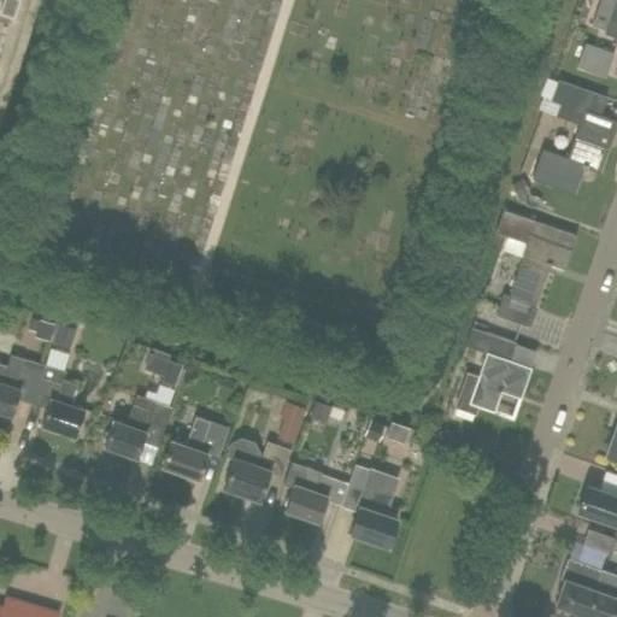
[(616,0),(615,0),(604,30),(616,35),(616,37),(616,36),(616,0)]
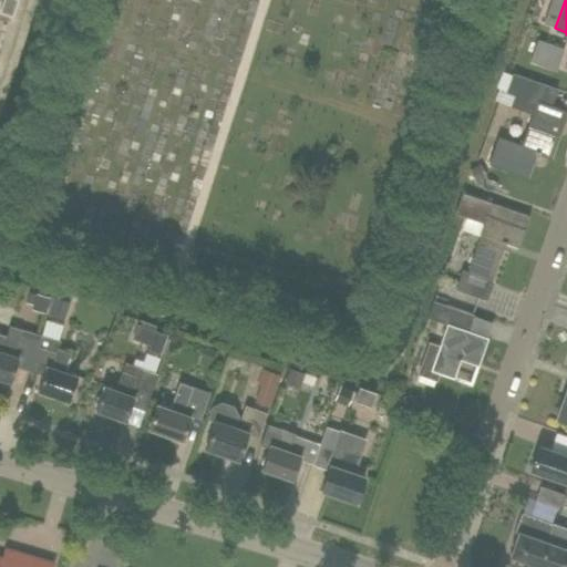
[(2,2),(0,9),(0,10),(13,14),(16,7),(2,2)]
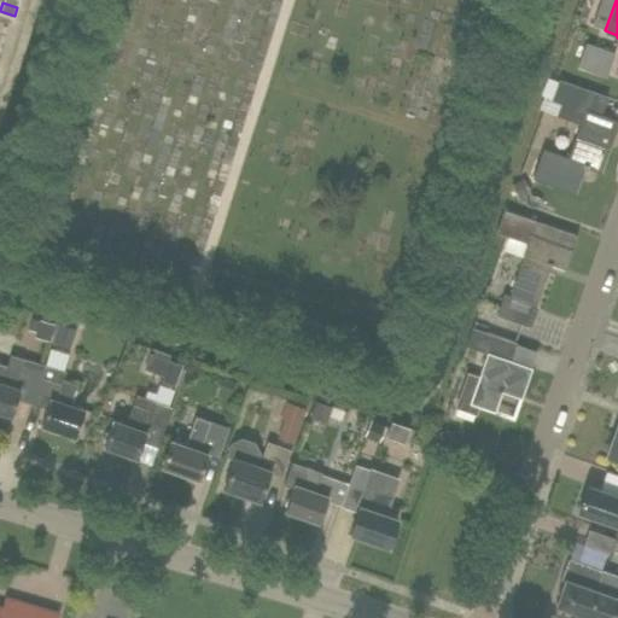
[(587,42),(578,65),(606,75),(614,53),(587,42)]
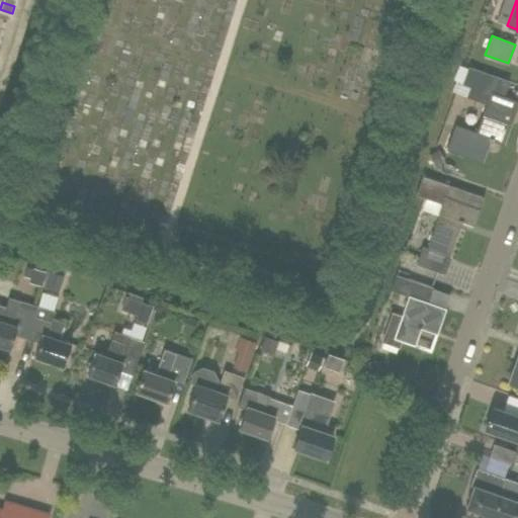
[(517,100),(502,94),(508,79),(468,65),(462,81),(470,84),(466,94),(487,101),(477,131),(455,122),(446,147),(481,159),(489,137),(503,142),(517,100)]
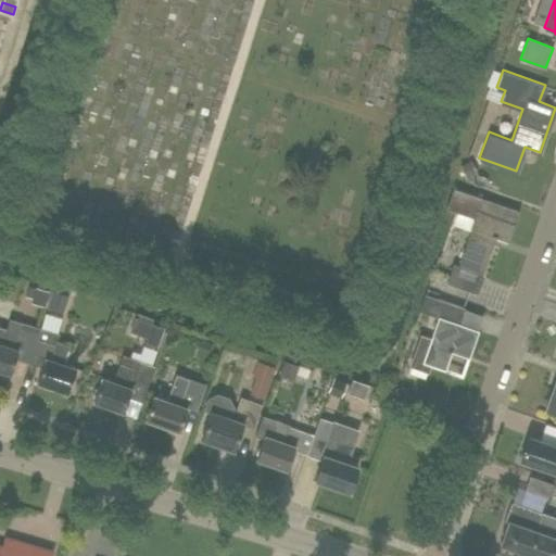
[(467,178),(477,173),(471,160),(460,165),(467,178)]
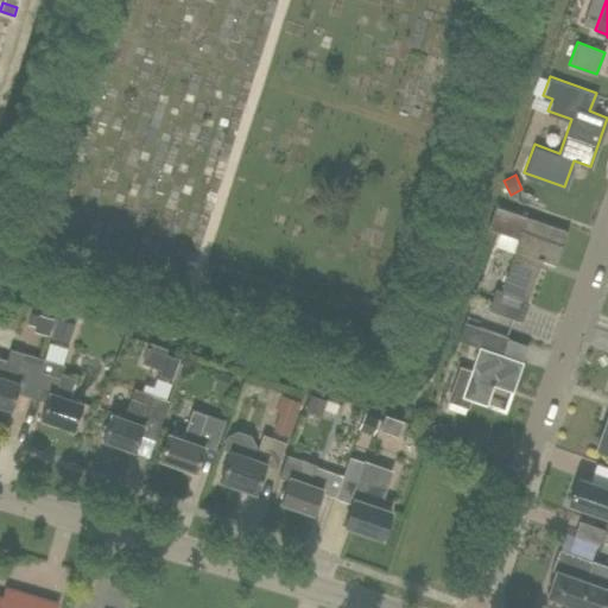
[(527,204),(531,194),(521,191),(518,202),(527,204)]
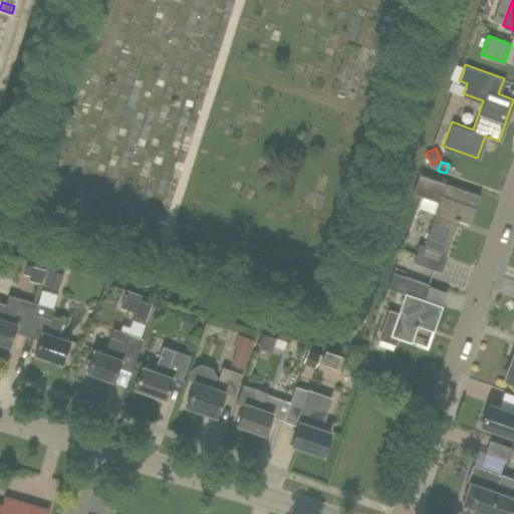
[(470,223),(476,206),(480,194),(420,174),(414,192),(438,201),(434,211),(435,211),(423,245),(419,244),(413,261),(440,270),(446,254),(446,253),(458,219),(470,223)]
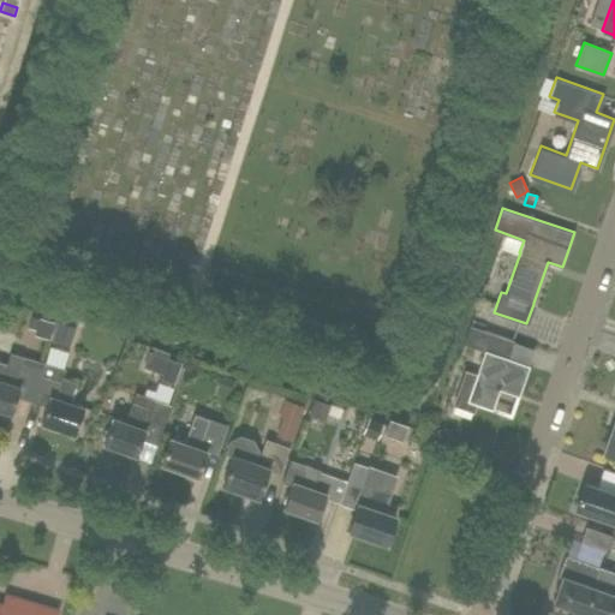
[(10,244),(5,258),(24,264),(28,250),(10,244)]
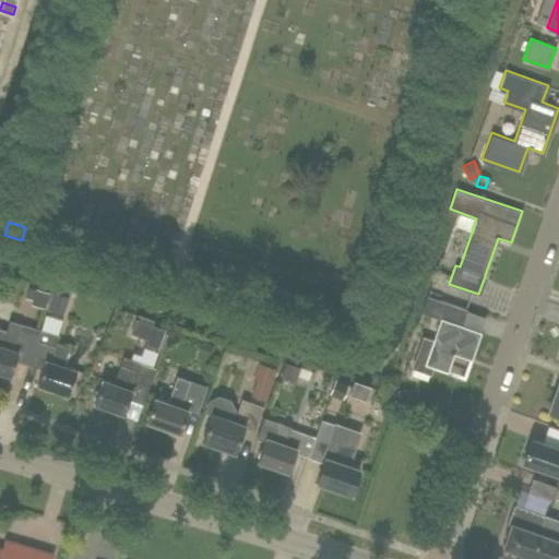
[(45,309),(49,293),(35,288),(31,305),(45,309)]
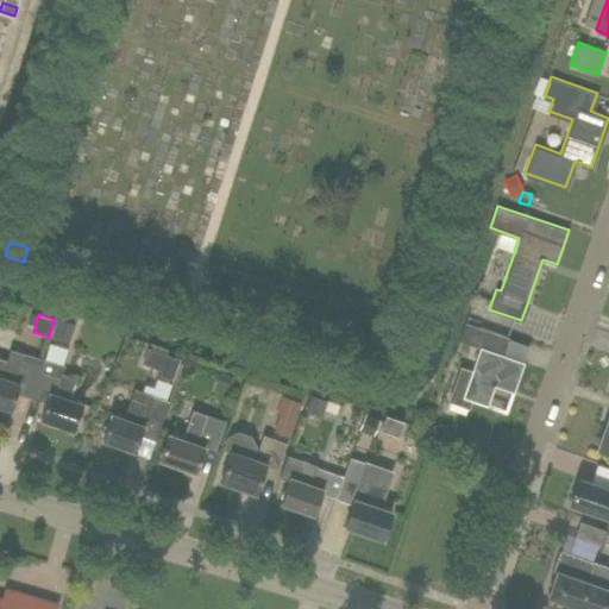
[(69,343),(75,324),(56,318),(50,337),(69,343)]
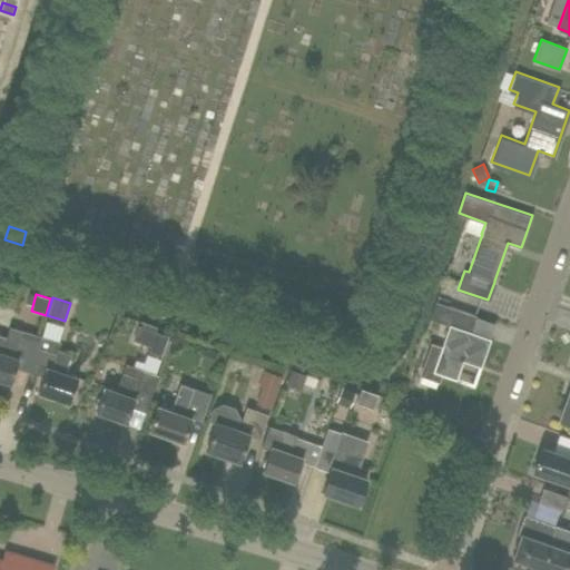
[(475,314),(460,308),(435,300),(429,318),(449,325),(433,371),(455,379),(462,359),(481,364),(490,338),(470,332),(475,314)]
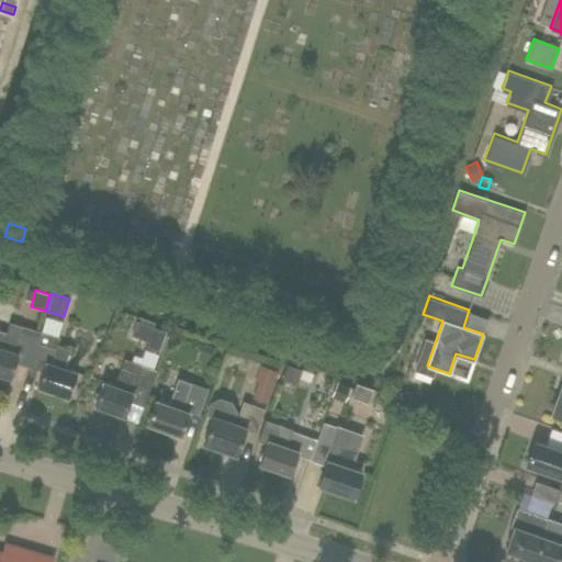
[(21,364),(29,368),(41,330),(9,321),(6,332),(0,329),(0,373),(10,377),(14,363),(21,364)]
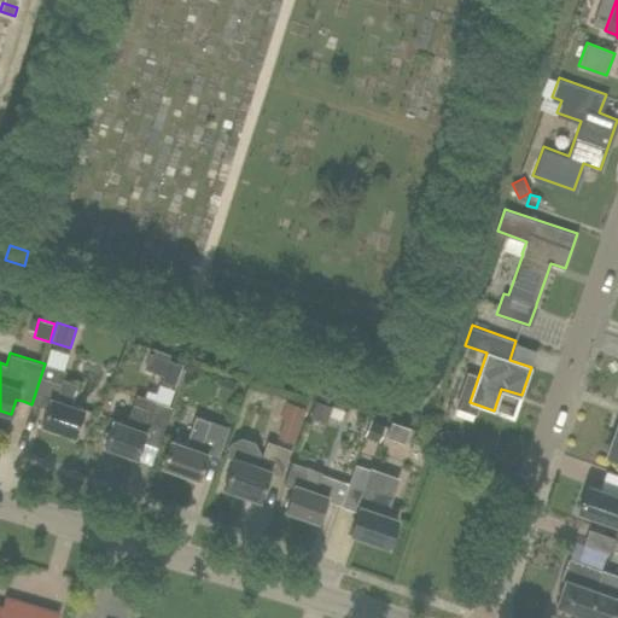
[(176,385),(184,363),(150,353),(144,368),(162,374),(159,380),(176,385)]
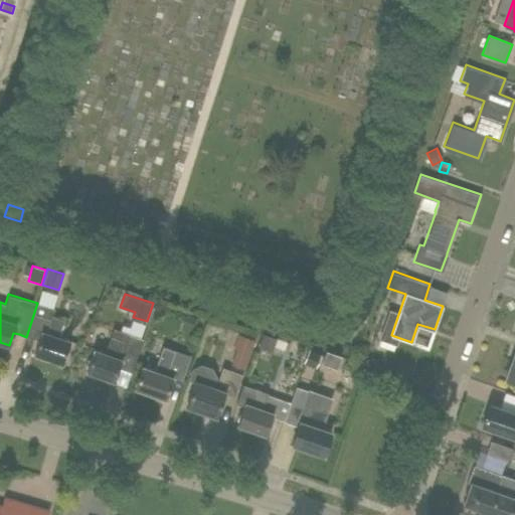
[(62,362),(69,340),(57,336),(63,319),(51,315),(53,308),(37,303),(26,337),(38,340),(34,353),(62,362)]
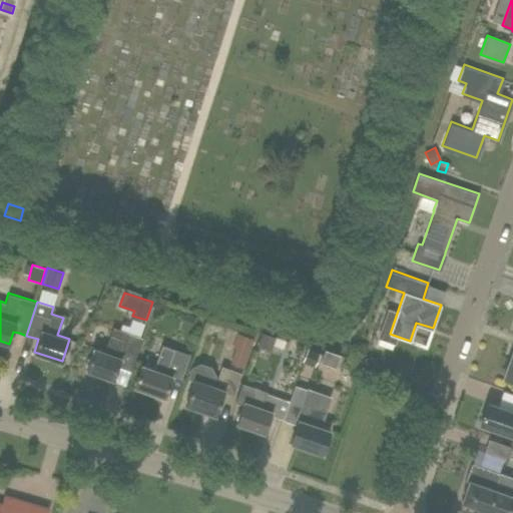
[(193,323),(196,316),(186,312),(183,319),(193,323)]
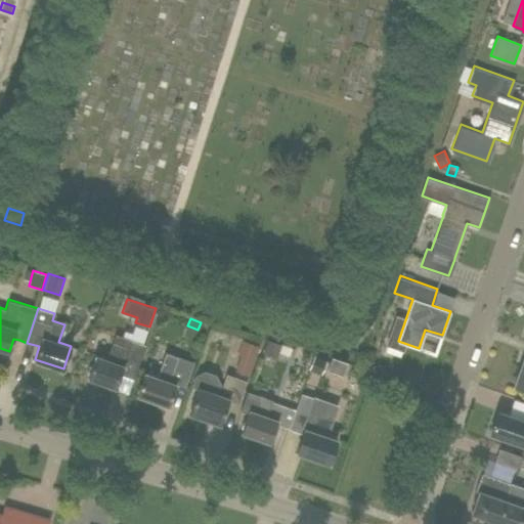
[(133,379),(144,344),(115,334),(106,359),(94,355),(87,377),(116,387),(120,374),(133,379)]
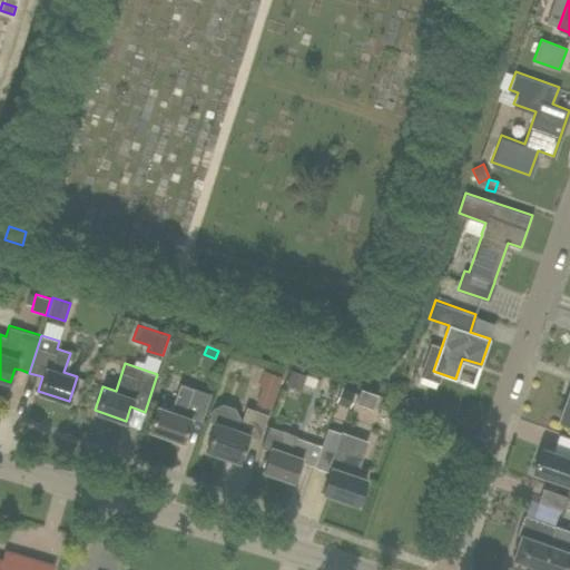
[(255,403),(272,409),(283,374),(264,369),(257,386),(261,386),(255,403)]
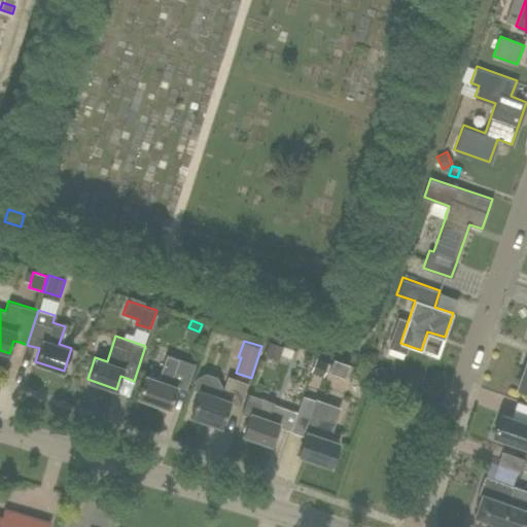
[(279,359),(283,345),(270,341),(265,355),(279,359)]
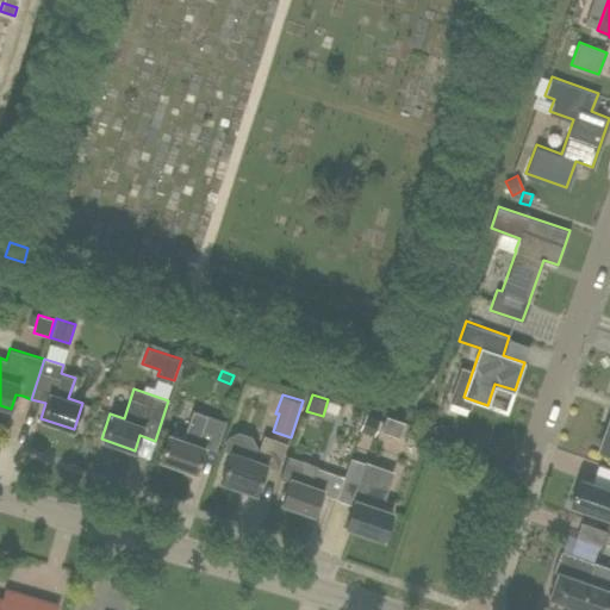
[(216,449),(225,422),(192,410),(182,437),(169,433),(160,459),(195,471),(204,446),(216,449)]
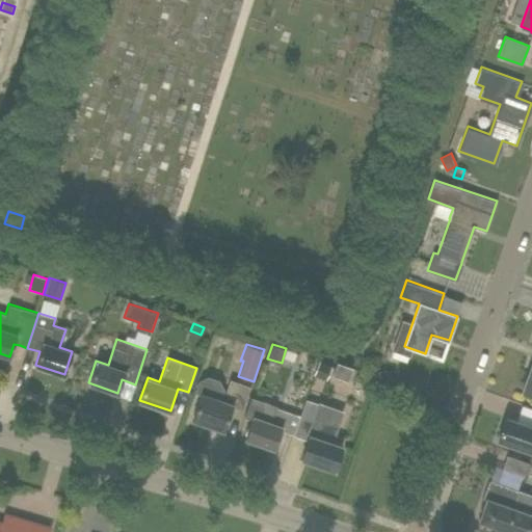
[(531,358),(521,390),(531,394),(531,358)]
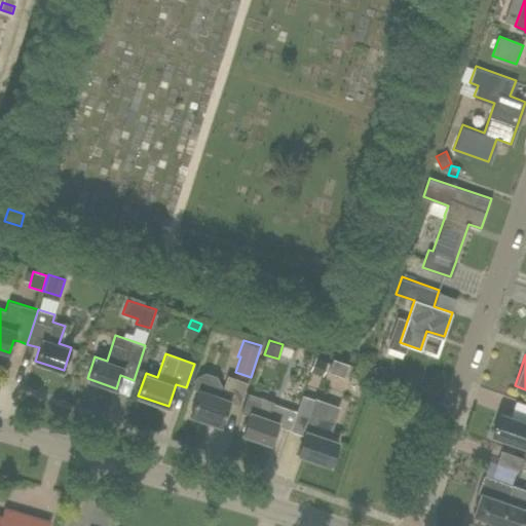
[(323,375),(328,361),(315,357),(310,371),(323,375)]
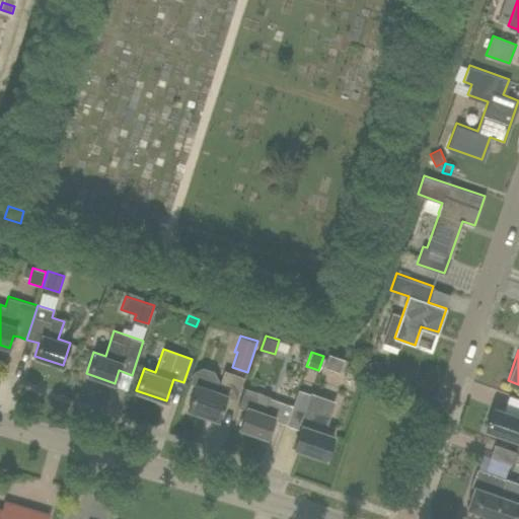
[(340,372),(345,359),(328,354),(324,367),(340,372)]
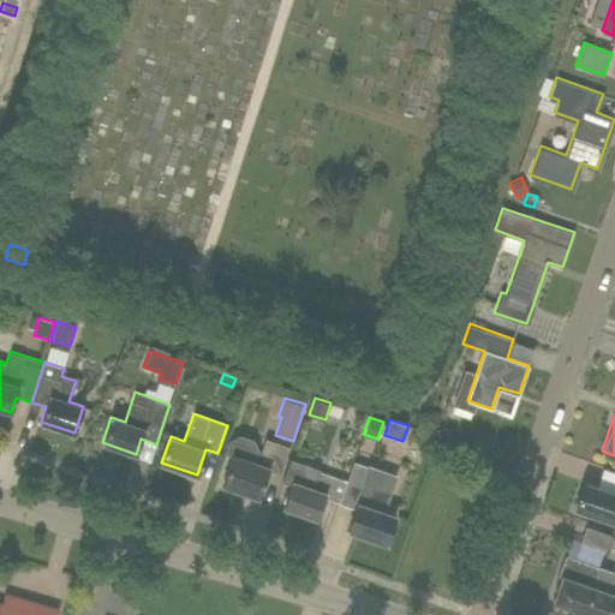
[(436,446),(451,440),(447,428),(431,433),(436,446)]
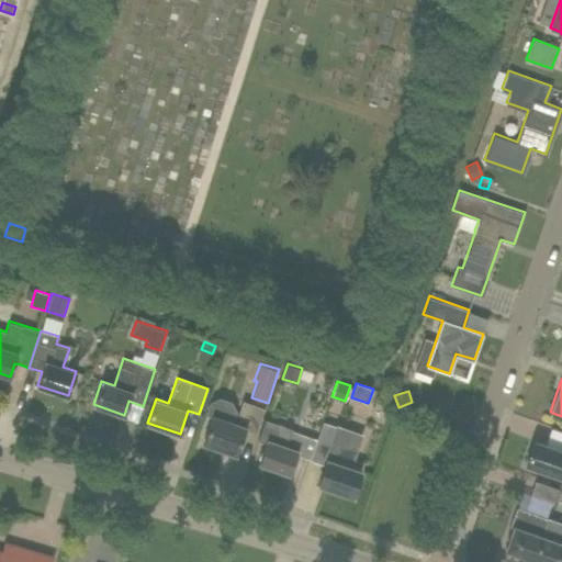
[(233,401),(220,395),(210,401),(205,413),(212,415),(203,441),(237,453),(246,428),(257,431),(265,408),(244,401),(237,422),(234,420),(237,411),(233,401)]
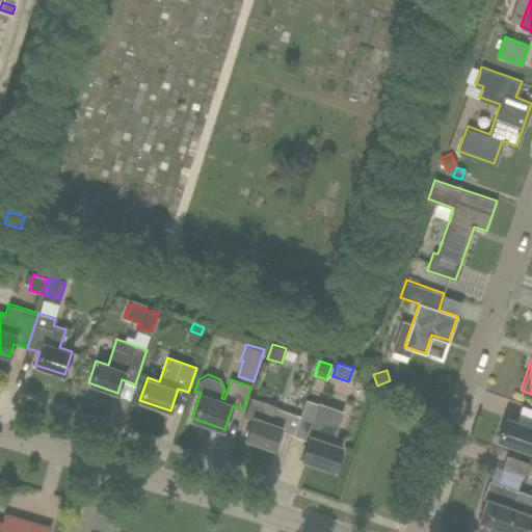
[(282,429),(294,433),(300,416),(276,407),(277,405),(251,396),(244,416),(251,419),(245,437),(274,448),(282,429)]
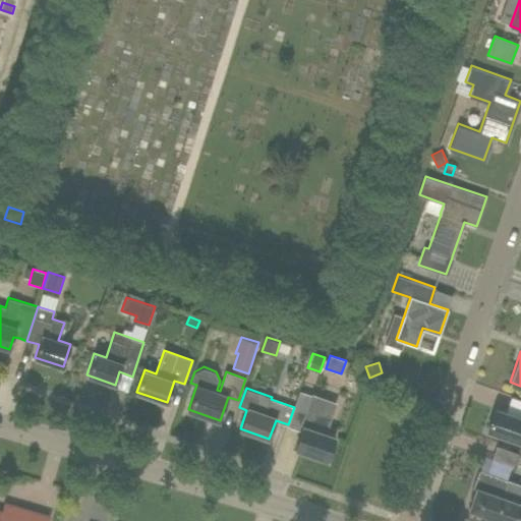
[(294,407),(288,424),(288,425),(302,430),(296,448),(328,459),(336,435),(326,431),(337,403),(325,399),(324,399),(300,391),(295,405),(294,407)]
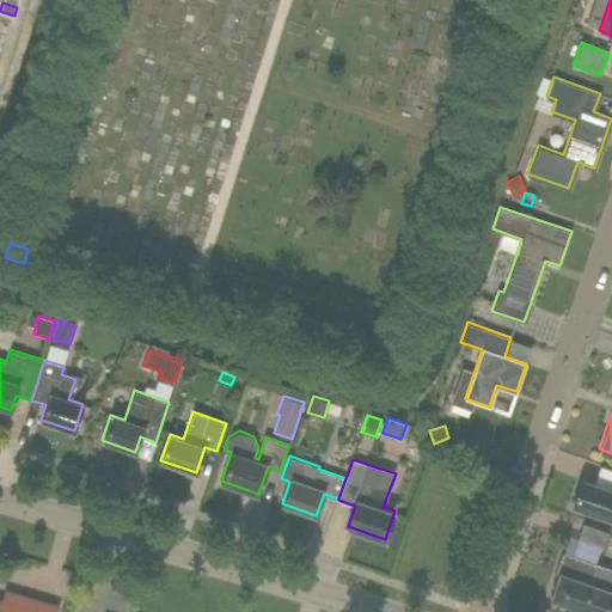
[(573,506),(611,519),(611,490),(581,481),(573,506)]
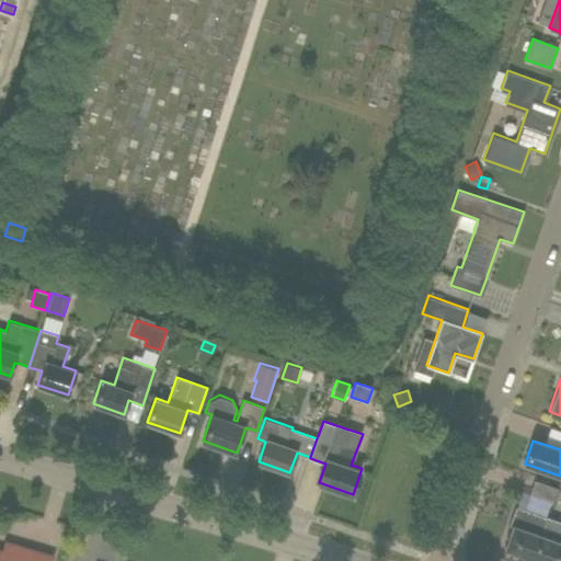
[(529,494),(552,503),(558,488),(535,479),(529,494)]
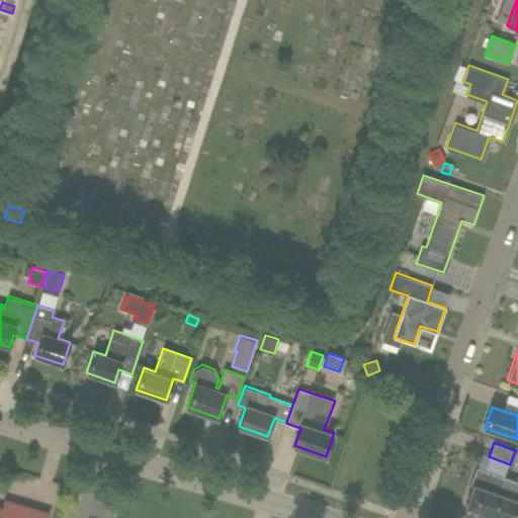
[(465,505),(491,514),(504,478),(487,471),(487,470),(477,466),(470,483),(472,484),(465,505)]
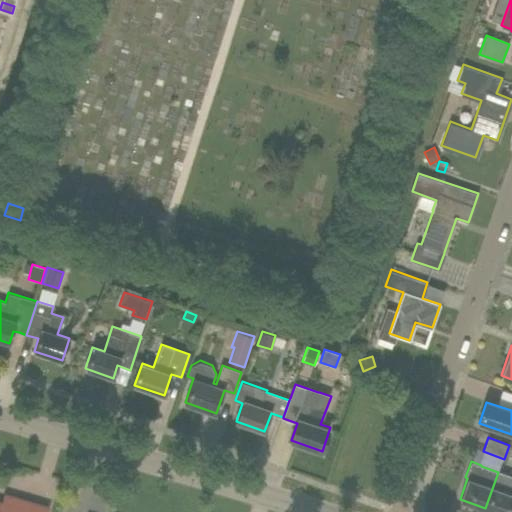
[(511,511),(511,477),(498,472),(485,508),(496,511),(511,511)]
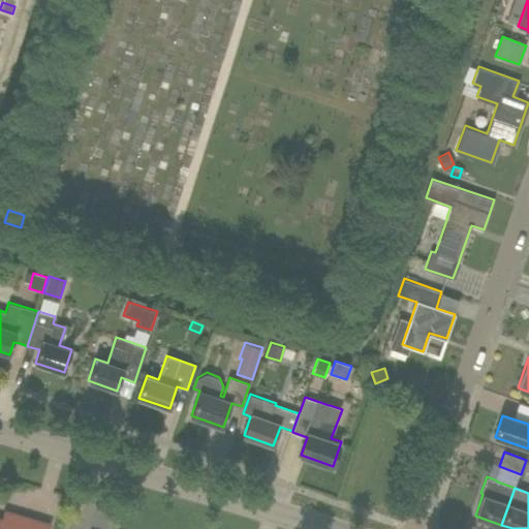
[(10,522),(0,519),(0,528),(49,528),(51,524),(13,512),(10,522)]
